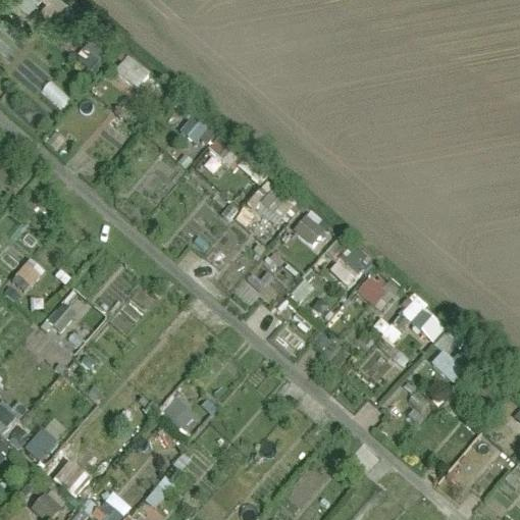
[(13,0),(27,12),(37,0),(13,0)]
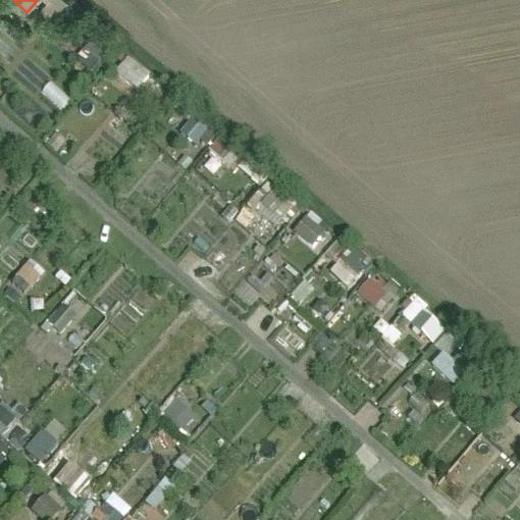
[(91,69),(111,46),(94,32),(73,55),(91,69)]
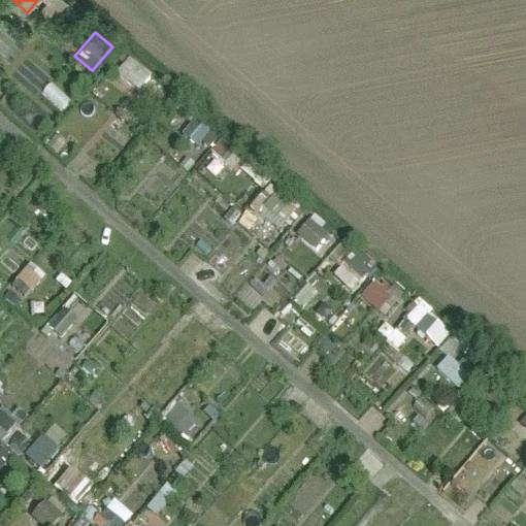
[(140,91),(154,74),(129,54),(116,70),(140,91)]
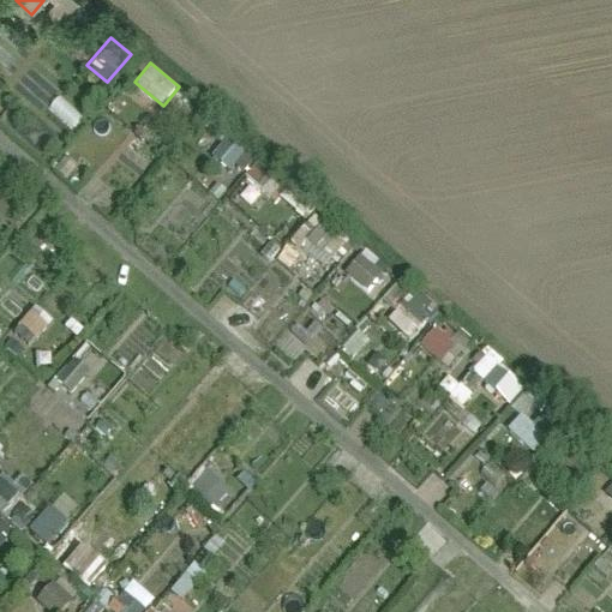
[(210,154),(227,168),(247,147),(231,132),(210,154)]
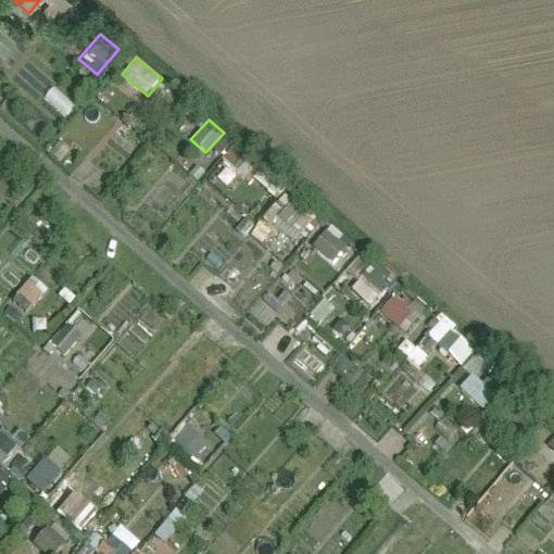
[(257,167),(252,178),(269,187),(275,177),(257,167)]
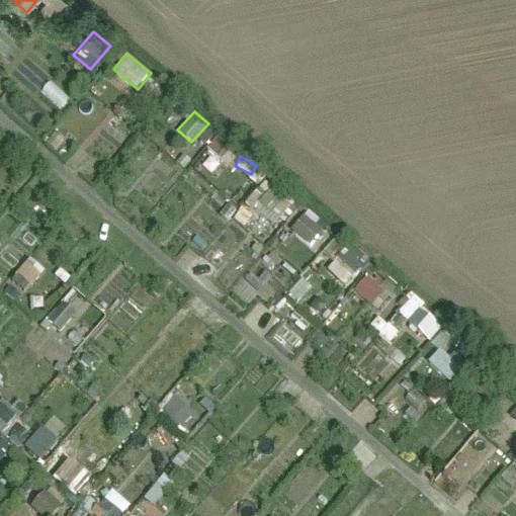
[(272,211),(283,199),(269,187),(259,199),(272,211)]
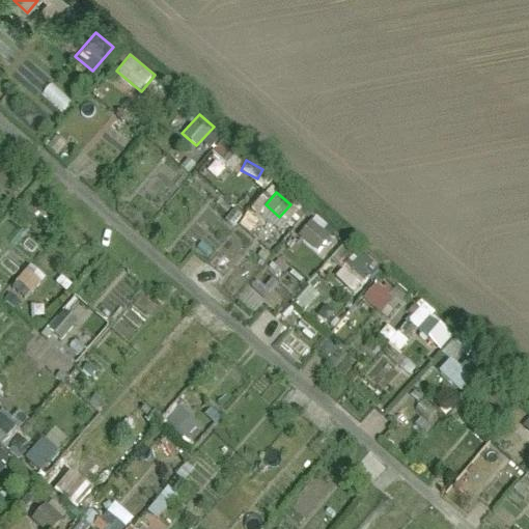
[(257,237),(275,216),(255,199),(238,220),(257,237)]
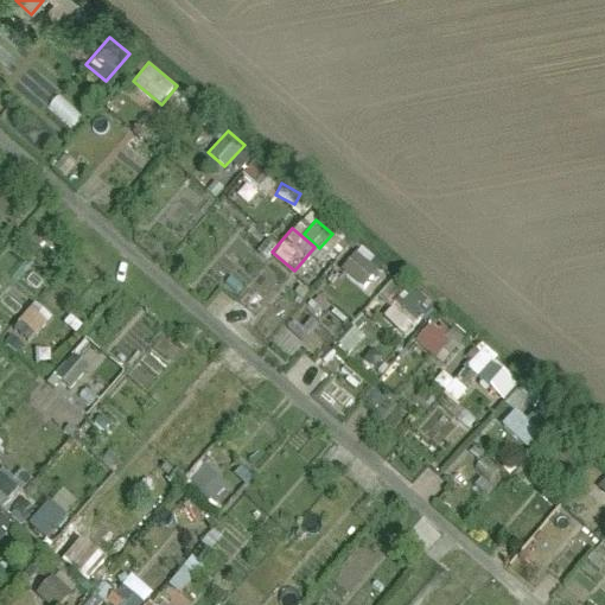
[(363,286),(383,263),(360,244),(341,267),(363,286)]
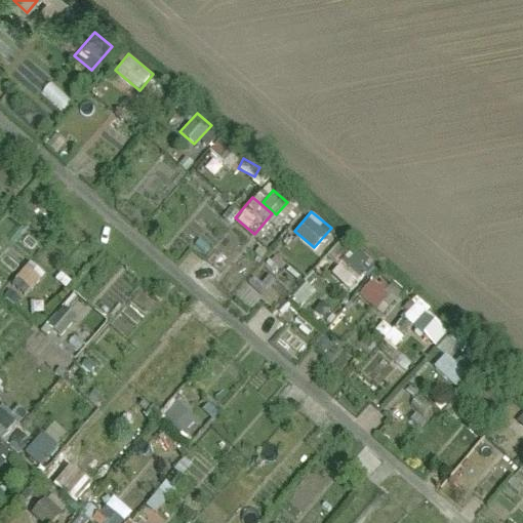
[(355,243),(330,271),(350,288),(374,260),(355,243)]
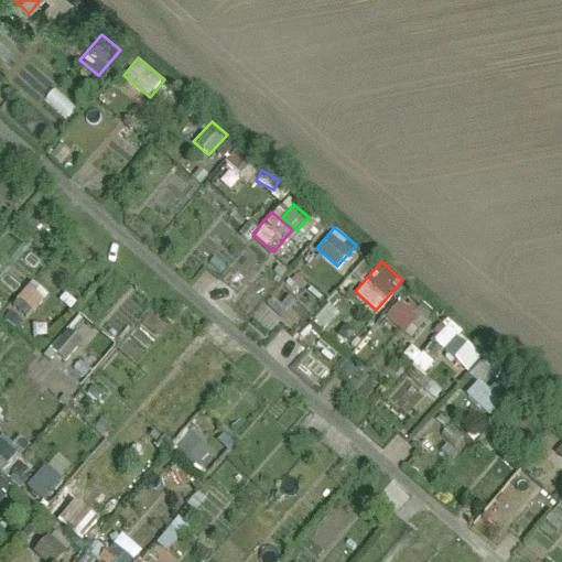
[(32,279),(11,302),(28,316),(49,293),(32,279)]
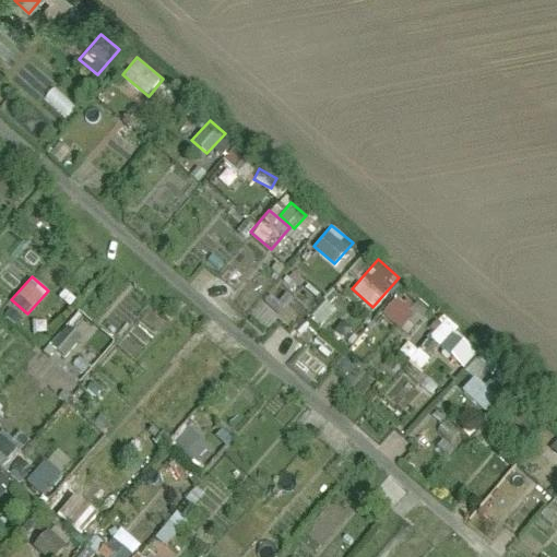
[(381,311),(400,328),(416,309),(398,293),(381,311)]
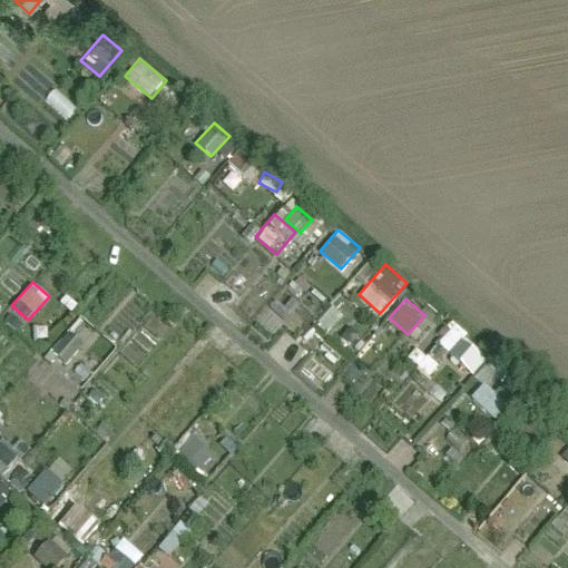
[(437,340),(472,372),(488,354),(452,323),(437,340)]
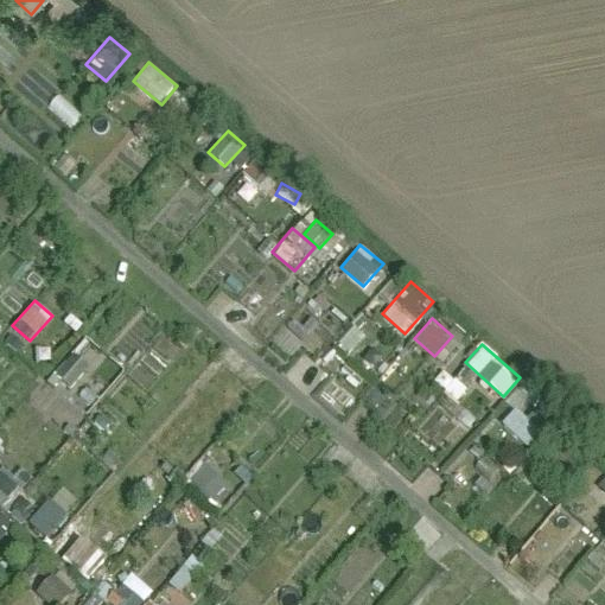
[(71,389),(89,363),(69,349),(51,375),(71,389)]
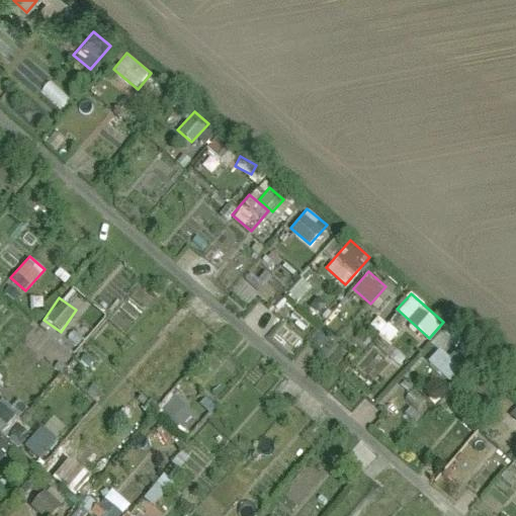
[(376,314),(369,325),(390,339),(398,328),(376,314)]
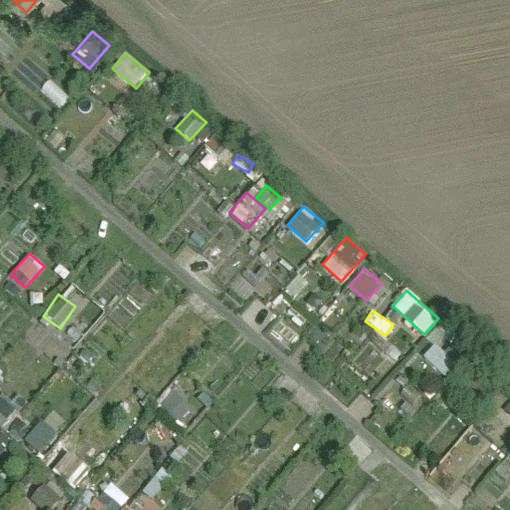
[(434,342),(423,354),(444,374),(456,361),(434,342)]
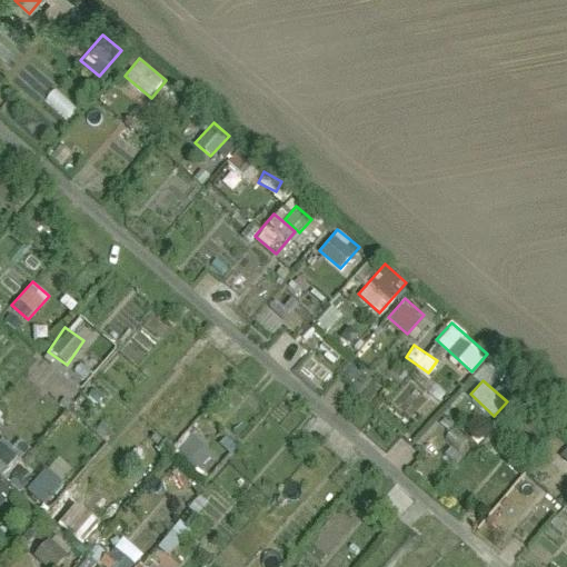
[(188,429),(172,445),(196,468),(211,453),(188,429)]
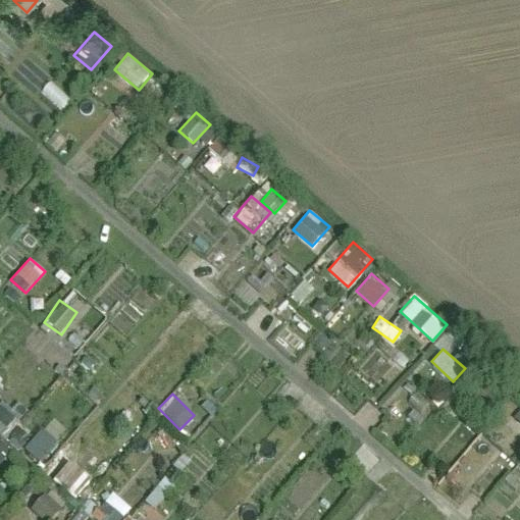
[(24,413),(5,396),(0,401),(0,435),(3,437),(24,413)]
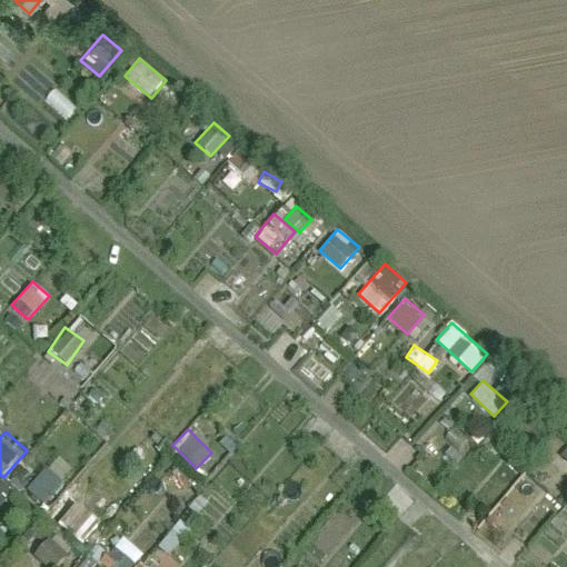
[(26,488),(41,503),(73,469),(58,455),(26,488)]
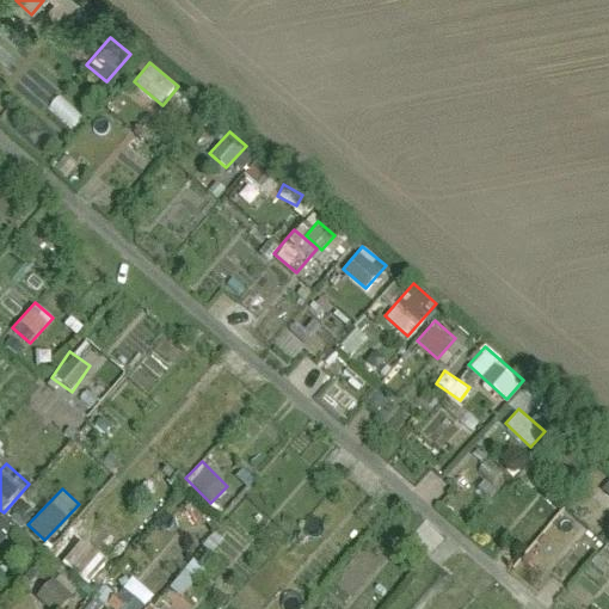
[(7,516),(20,526),(34,509),(20,498),(7,516)]
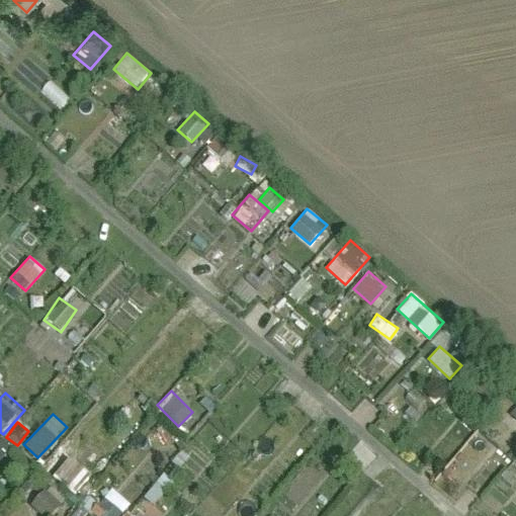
[(0,456),(2,457),(9,442),(0,438),(0,456)]
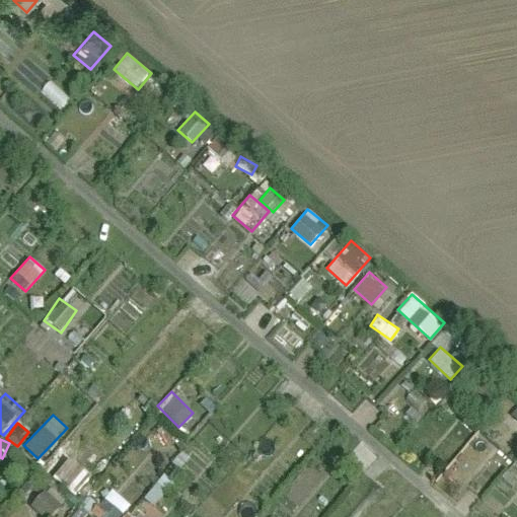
[(71,467),(63,489),(82,496),(90,474),(71,467)]
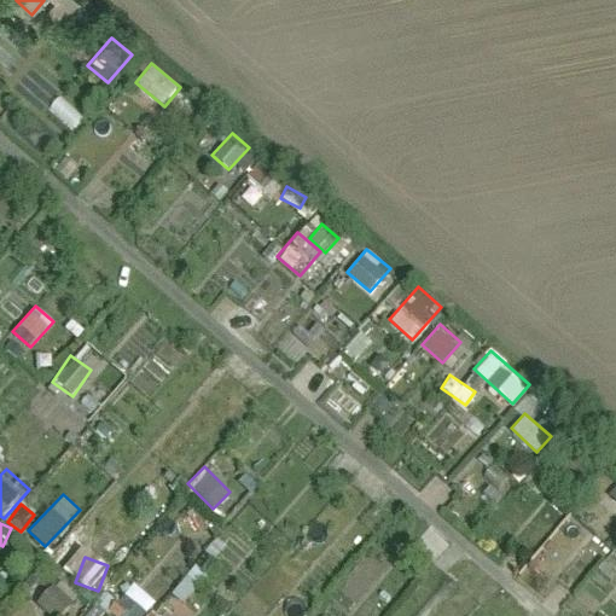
[(170,593),(182,603),(198,582),(186,573),(170,593)]
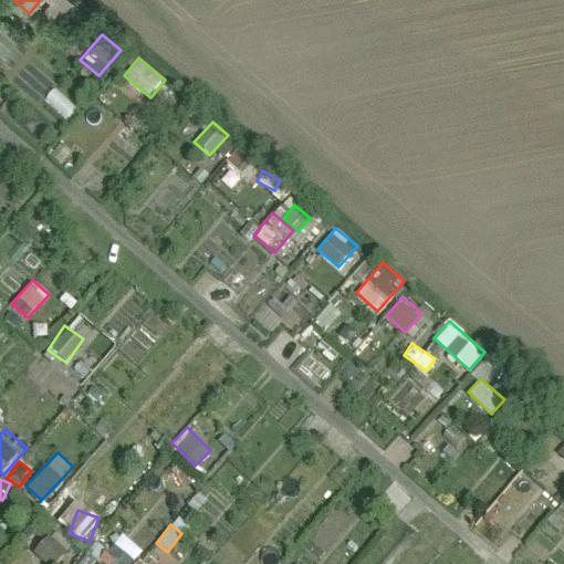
[(34,551),(49,563),(55,563),(71,546),(53,530),(34,551)]
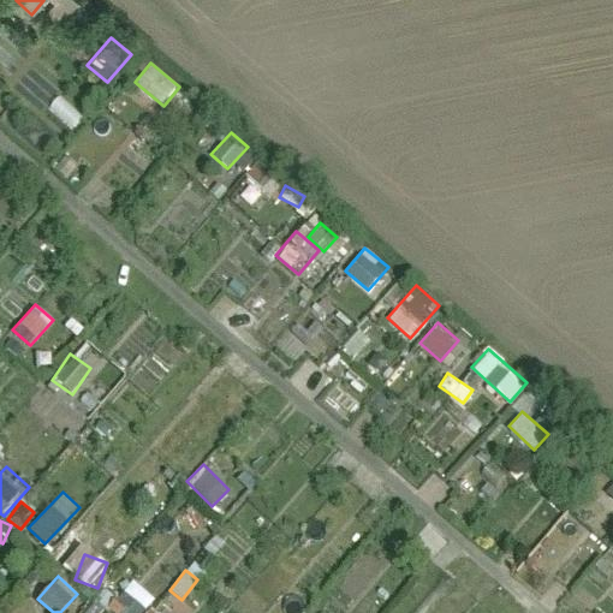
[(107,608),(113,612),(138,612),(143,608),(119,591),(107,608)]
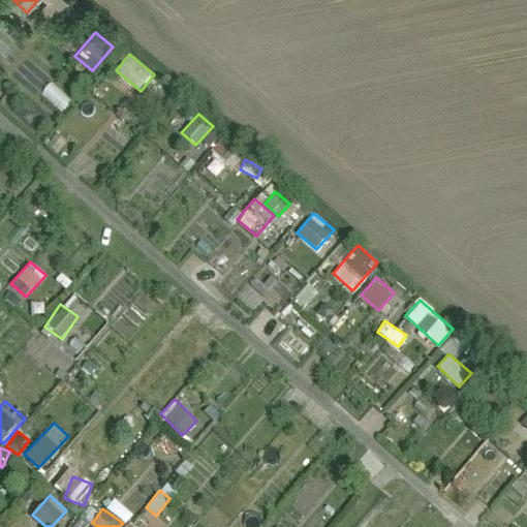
[(81,517),(71,526),(85,526),(88,523),(81,517)]
